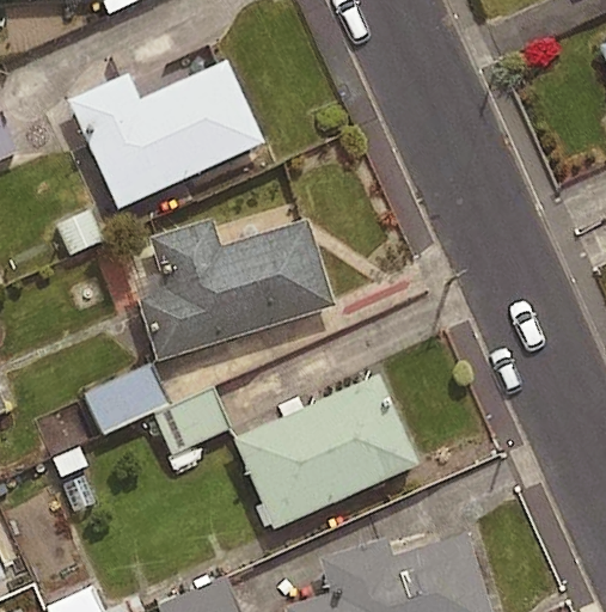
[(117,209),(264,144),(227,60),(139,98),(128,73),(68,99),(117,209)]
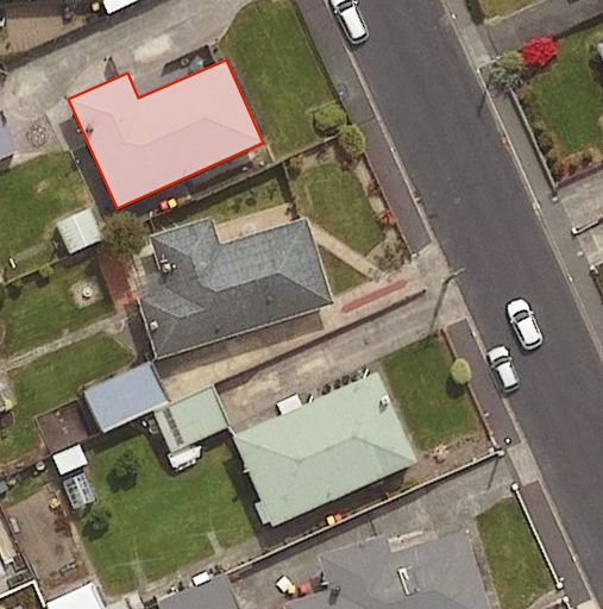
[(0,157),(17,151),(0,108),(0,157)]
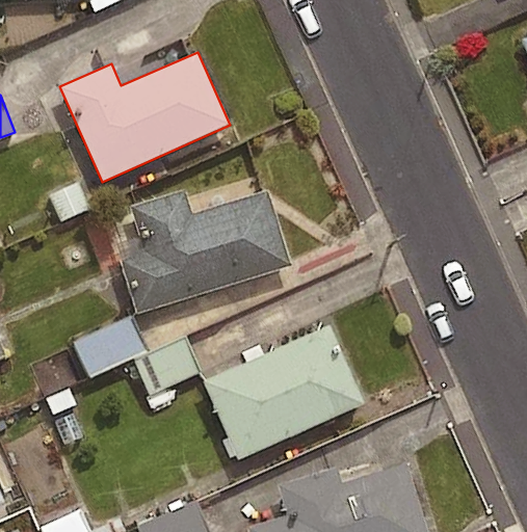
[(84,175),(51,191),(66,222),(99,207),(84,175)]
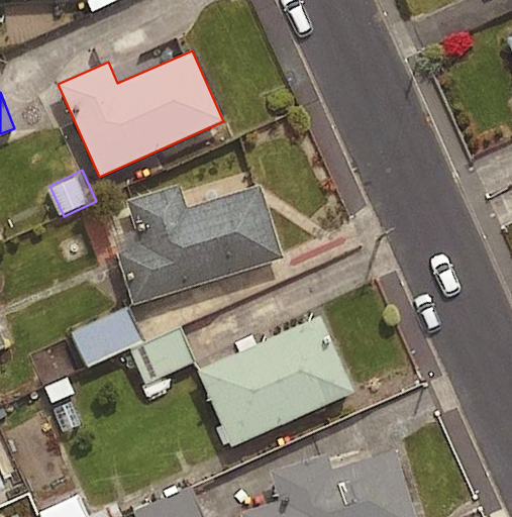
[(179,185),(126,201),(140,247),(116,254),(131,305),(282,260),(260,186),(186,208),(179,185)]
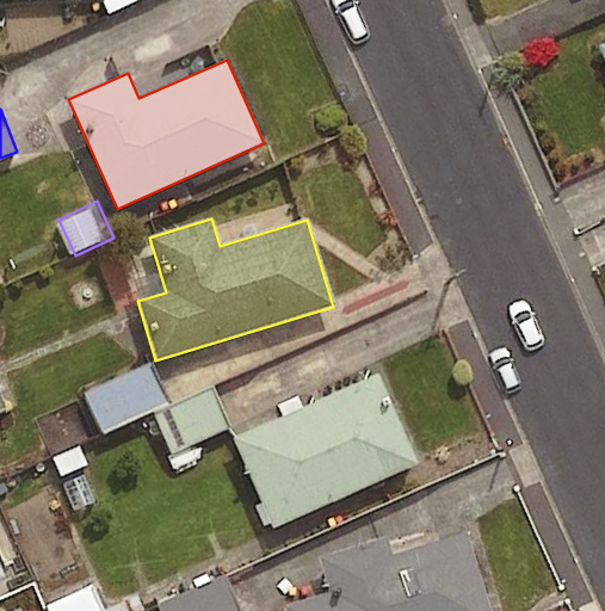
[(166,405),(150,365),(87,390),(103,430),(166,405)]
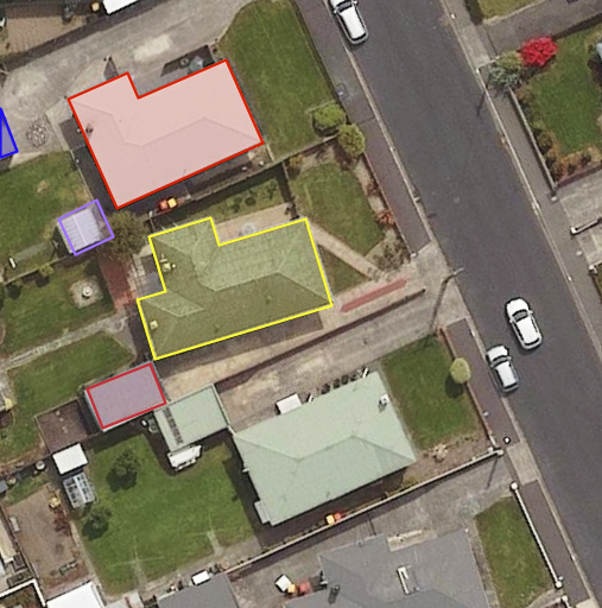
[(416,461),(375,372),(232,437),(272,526),(416,461)]
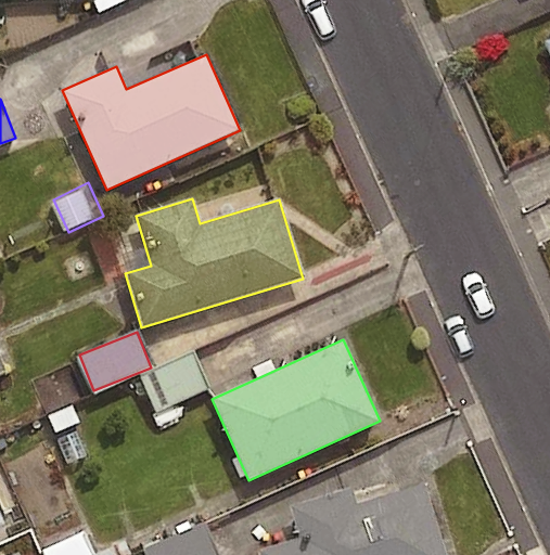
[(209,388),(195,353),(143,373),(156,409),(209,388)]
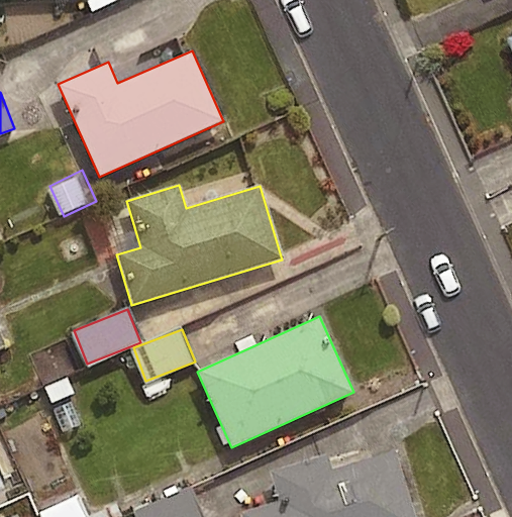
[(328,454),(272,472),(282,504),(241,515),(241,516),(415,516),(395,449),(331,468),(328,454)]
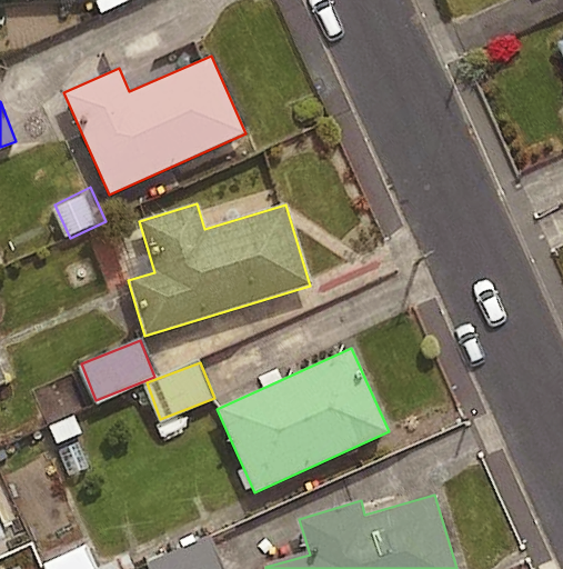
[(221,568),(207,535),(148,560),(150,568),(221,568)]
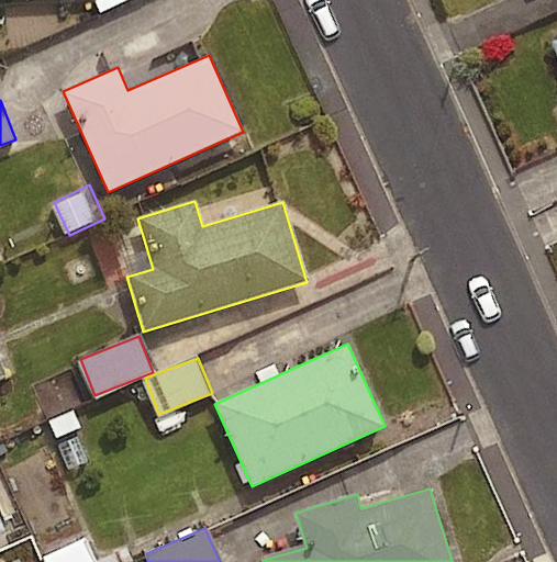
All buildings are outlined.
